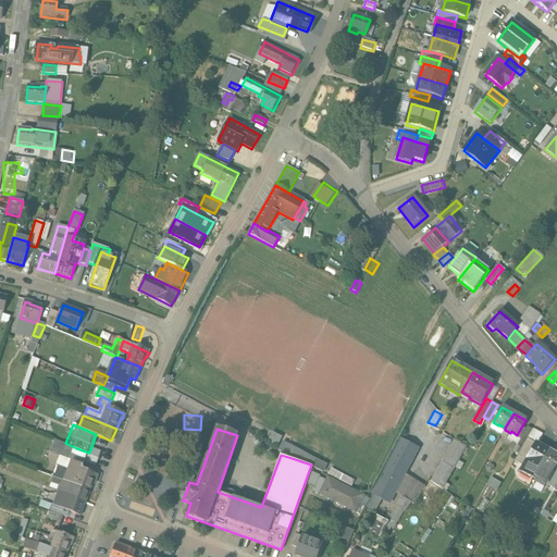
[(521,437),(514,450),(518,454),(527,440),(521,437)]
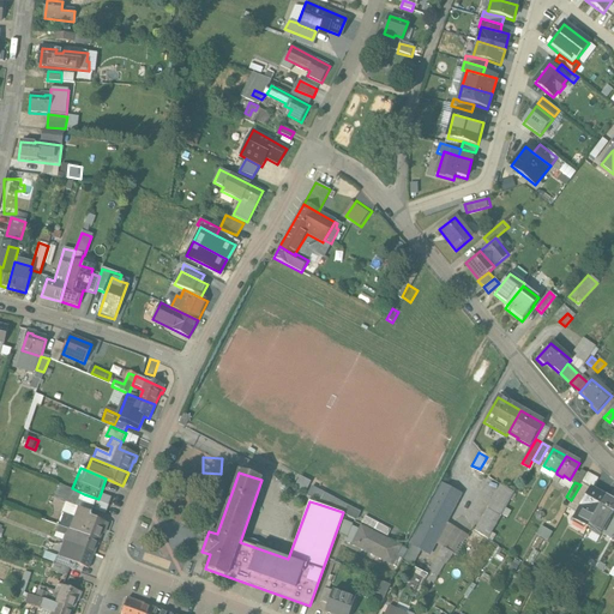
[(72,488),(61,485),(55,498),(78,507),(84,494),(72,488)]
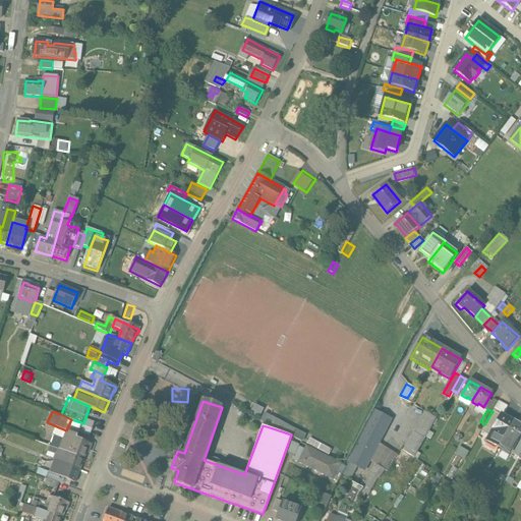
[(375,411),(350,461),(364,468),(390,419),(375,411)]
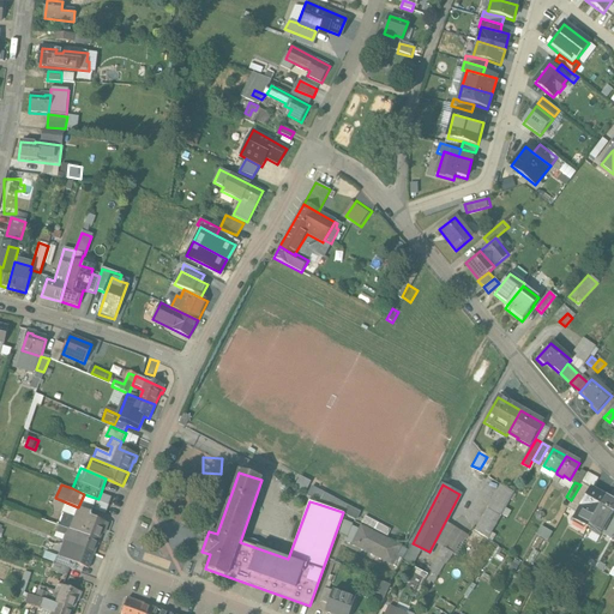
[(513,493),(500,485),(495,493),(507,505),(513,493)]
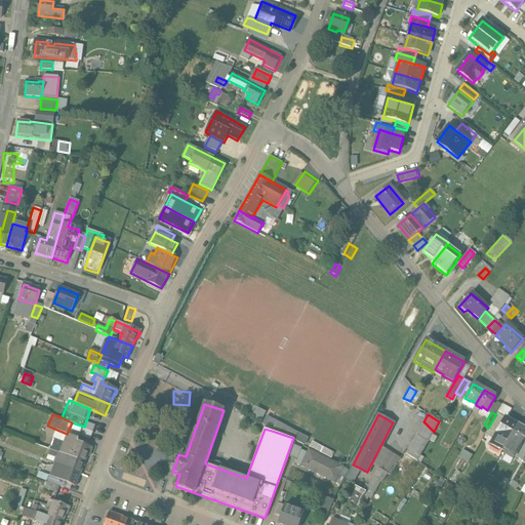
[(488,428),(486,432),(495,437),(506,419),(496,414),(488,428)]
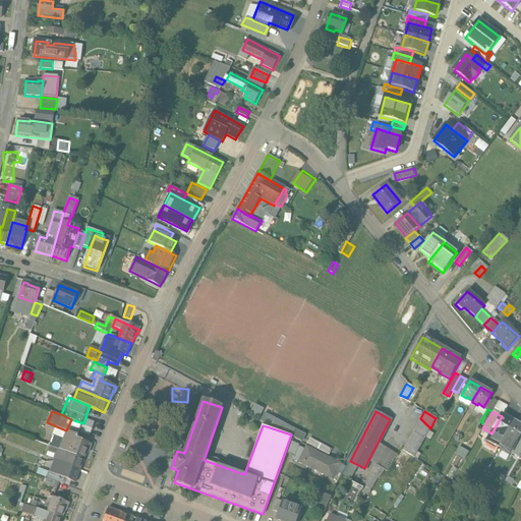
[(513,421),(502,415),(502,416),(491,433),(487,441),(499,447),(513,421)]
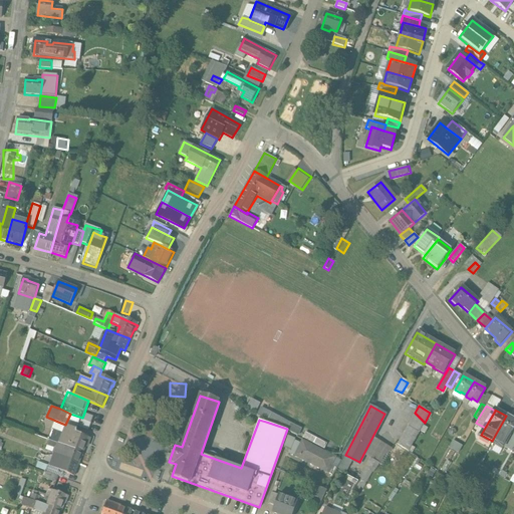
[(82,418),(79,426),(89,430),(94,417),(84,413),(82,418)]
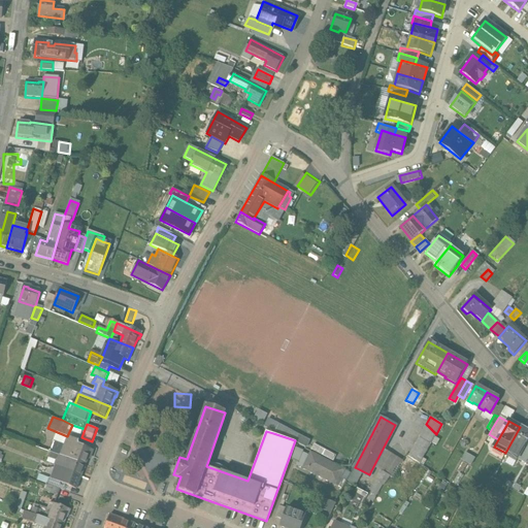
[(297,434),(278,424),(273,433),(295,440),(297,434)]
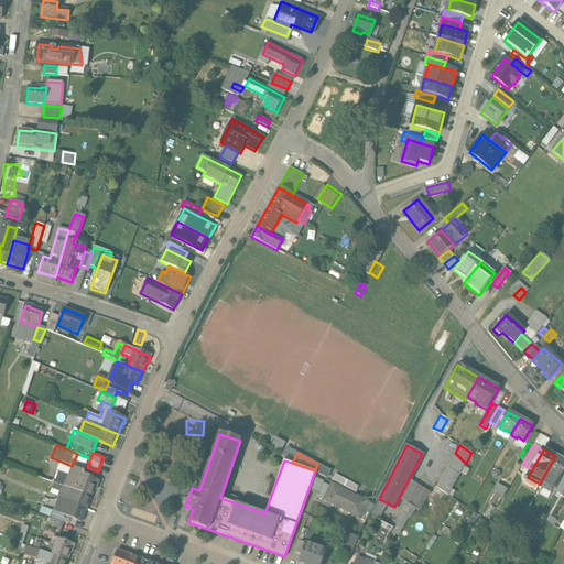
[(455,453),(435,487),(448,494),(466,464),(455,453)]
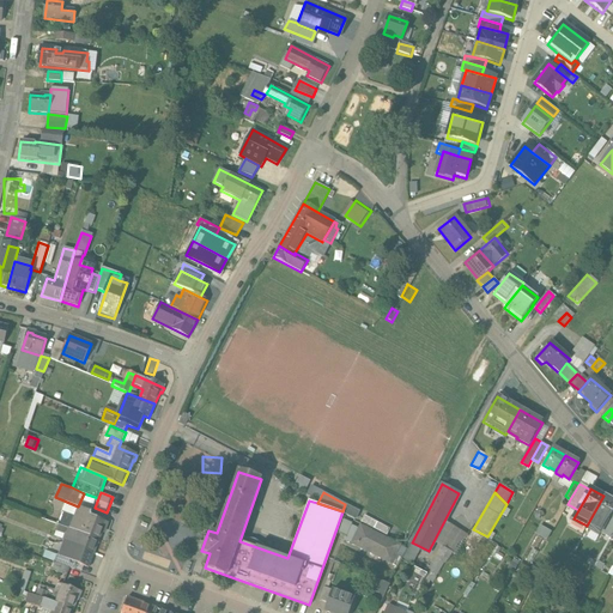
[(612,510),(612,501),(604,496),(587,526),(600,534),(601,532),(606,534),(611,526),(606,523),(612,513),(612,510)]
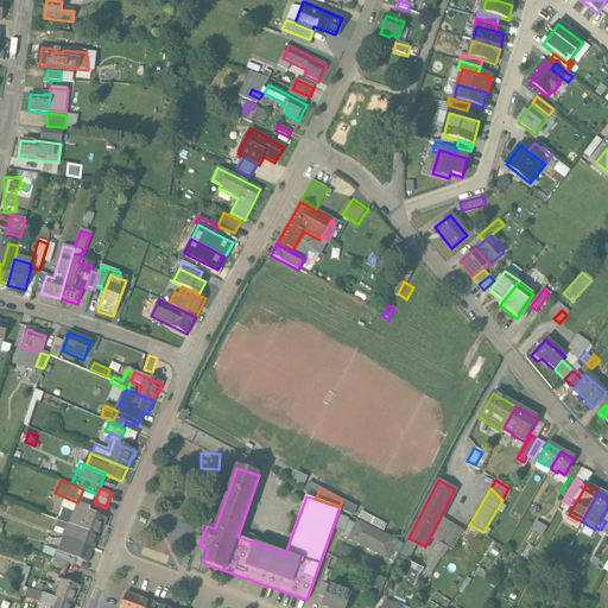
[(93,508),(81,502),(77,512),(65,507),(59,519),(83,529),(83,530),(99,537),(105,524),(107,525),(108,519),(92,512),(93,508)]
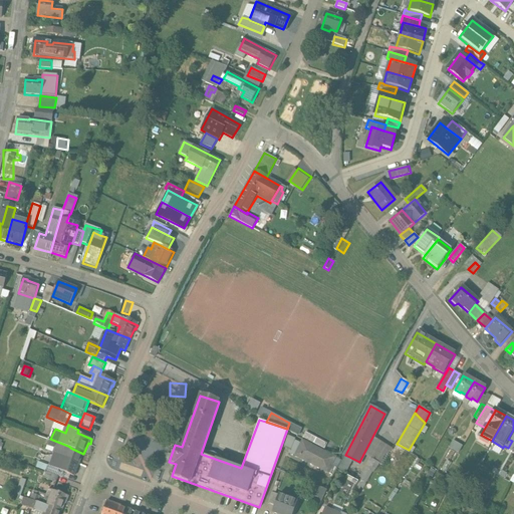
[(59,444),(50,440),(48,447),(55,449),(53,453),(55,454),(59,444)]
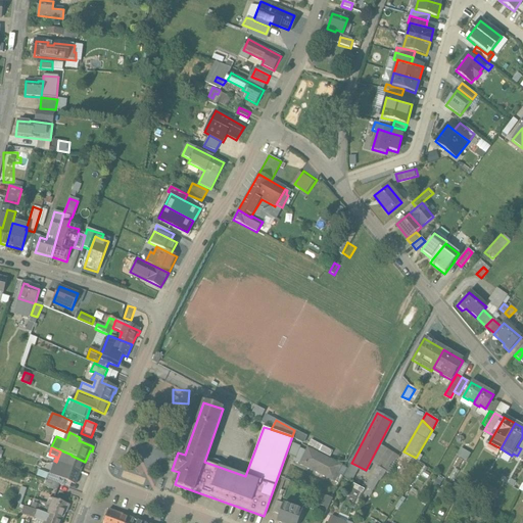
[(341,465),(307,447),(305,453),(300,463),(333,480),(341,465)]
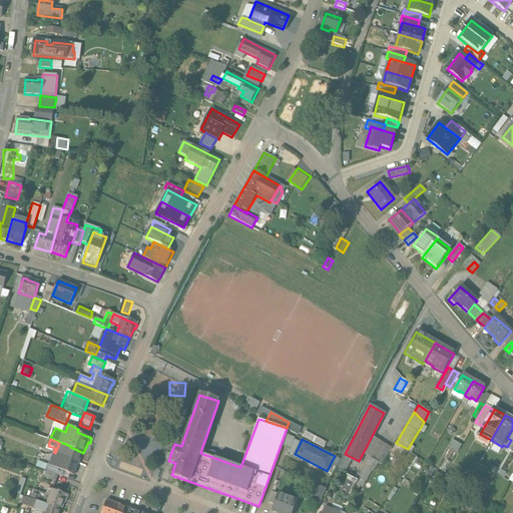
[(300,444),(293,441),(288,451),(295,454),(300,444)]
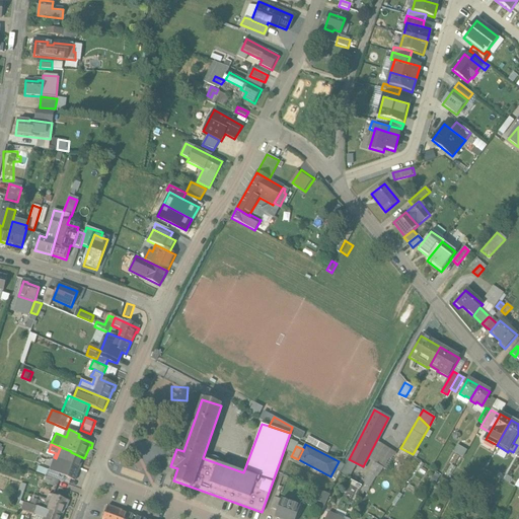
[(71,452),(60,448),(56,458),(51,471),(51,472),(65,477),(75,482),(84,458),(71,452)]
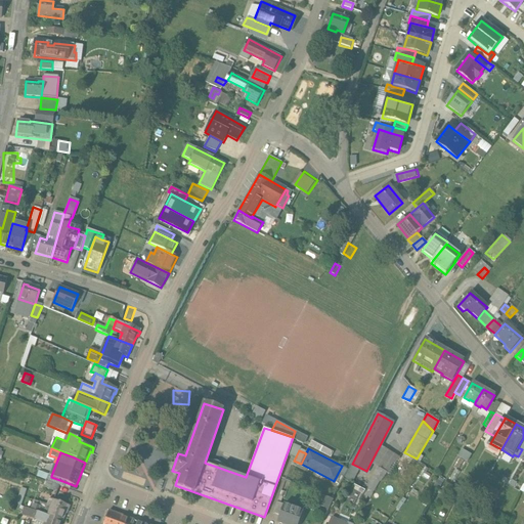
[(342,466),(334,481),(339,483),(347,469),(342,466)]
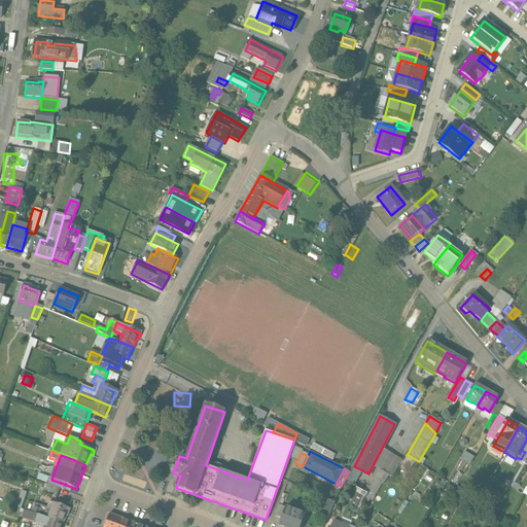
[(380,469),(367,491),(376,494),(381,482),(383,483),(388,473),(380,469)]
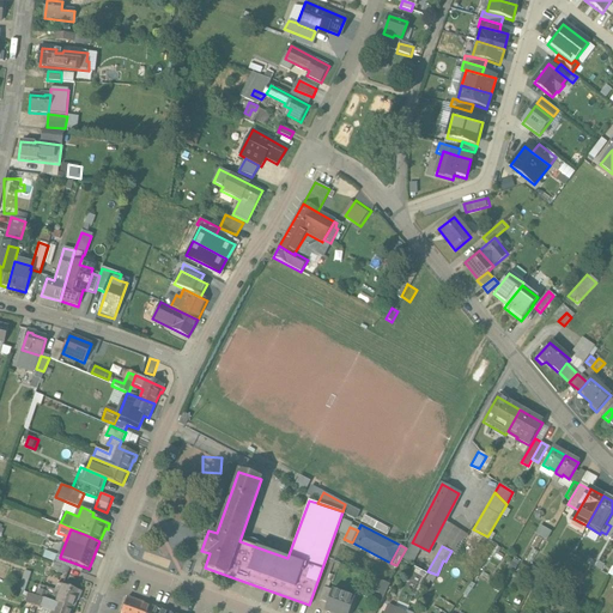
[(416,547),(410,557),(416,560),(422,551),(416,547)]
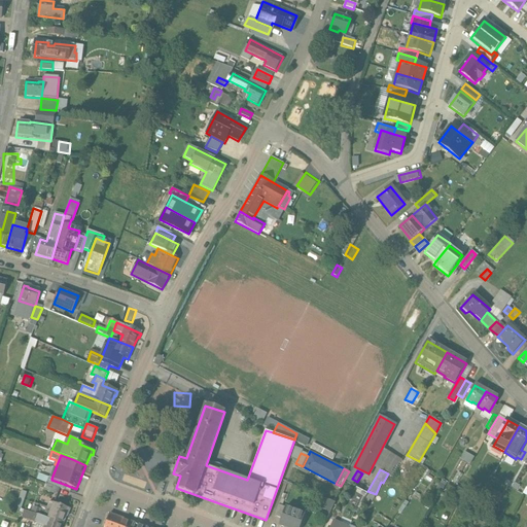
[(66,485),(51,480),(51,479),(48,478),(46,484),(60,488),(64,490),(66,485)]
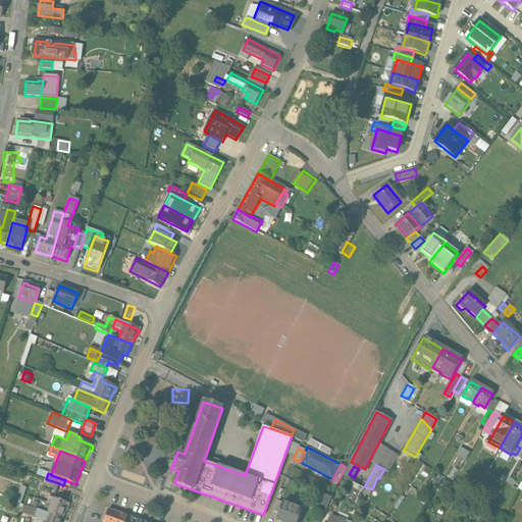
[(46,479),(45,478),(43,484),(56,490),(59,483),(46,479)]
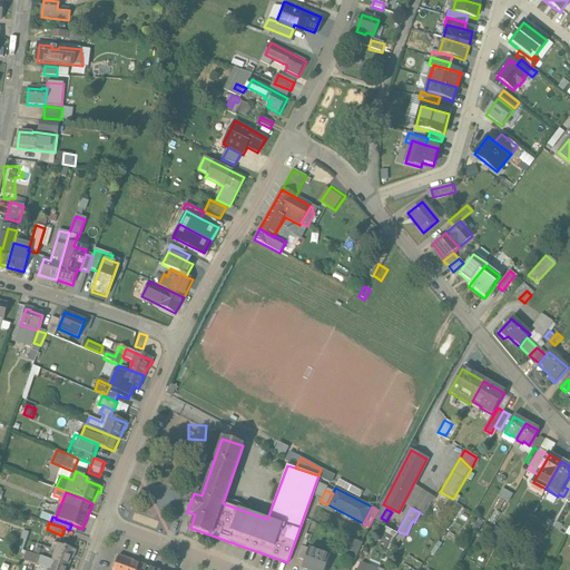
[(397,532),(385,526),(376,542),(389,548),(397,532)]
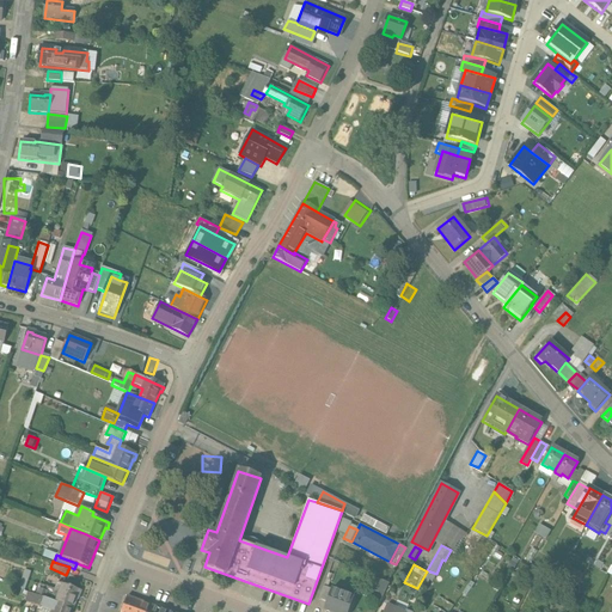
[(575,570),(568,567),(563,576),(570,580),(575,570)]
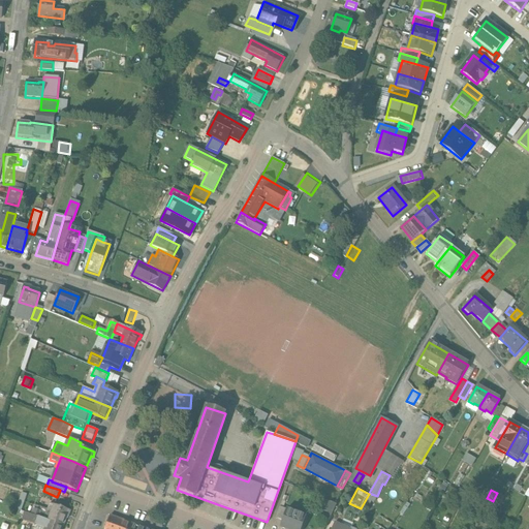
[(504,496),(497,493),(493,501),(500,504),(504,496)]
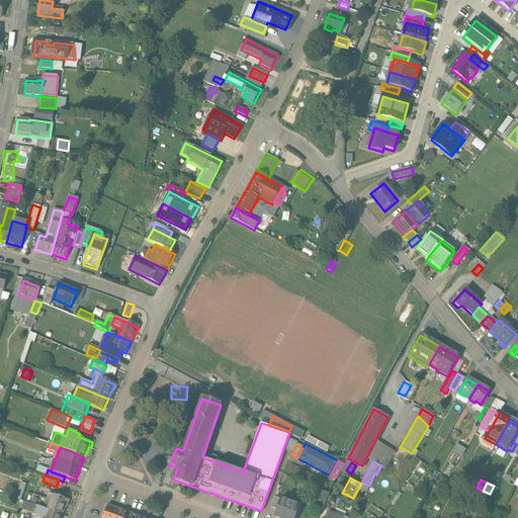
[(69,500),(54,494),(51,501),(40,498),(41,495),(35,493),(31,503),(62,514),(65,504),(67,505),(69,500)]
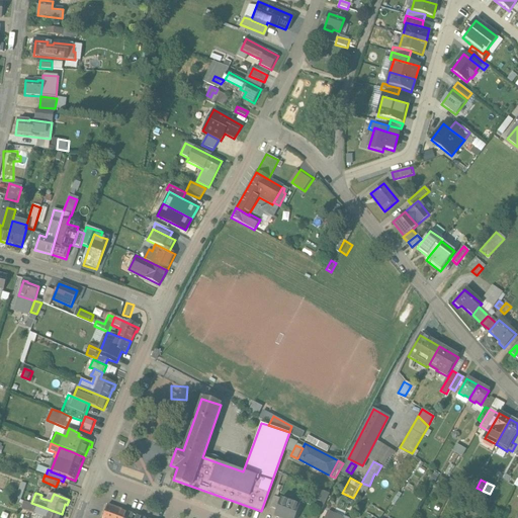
[(279,499),(274,496),(270,507),(276,509),(279,499)]
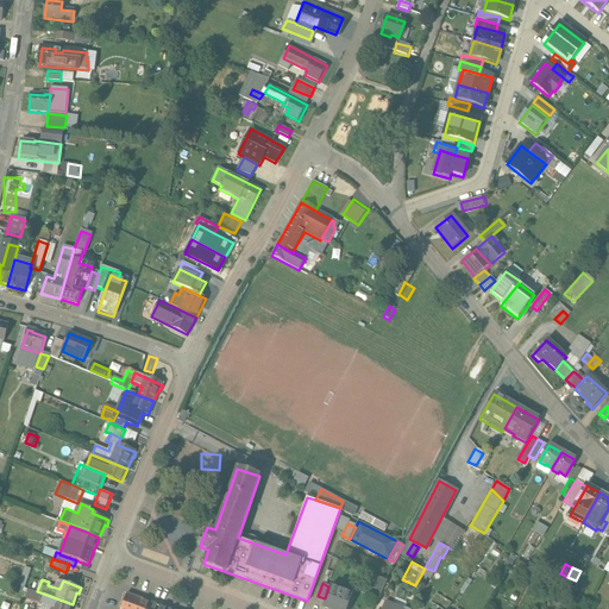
[(345,608),(351,595),(328,586),(325,598),(321,607),(328,608),(345,608)]
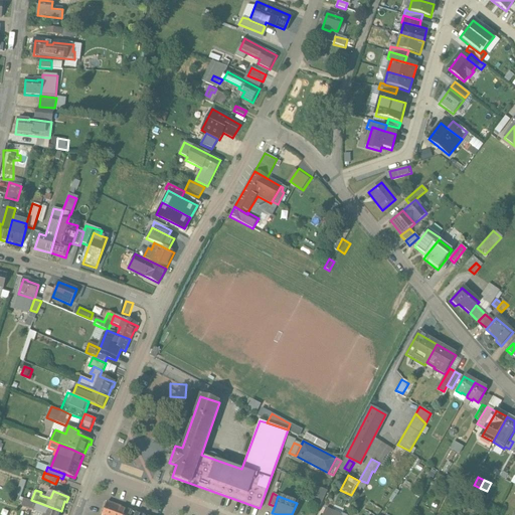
[(59,514),(61,511),(31,500),(28,508),(44,514),(43,514),(59,514)]
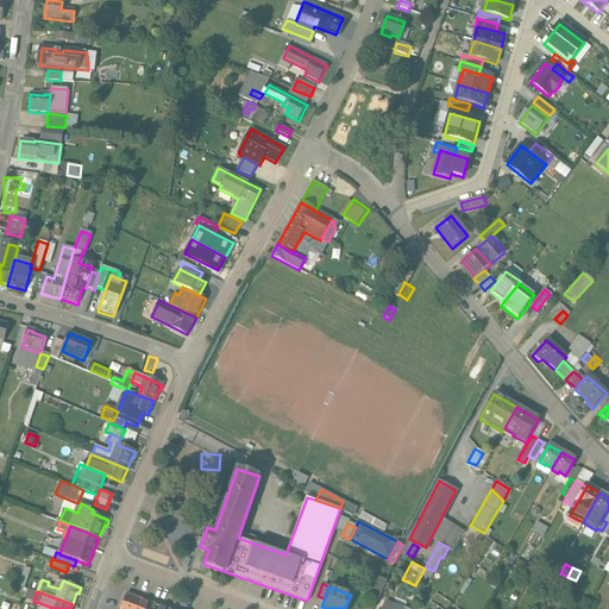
[(146,608),(150,602),(126,592),(120,608),(146,608)]
